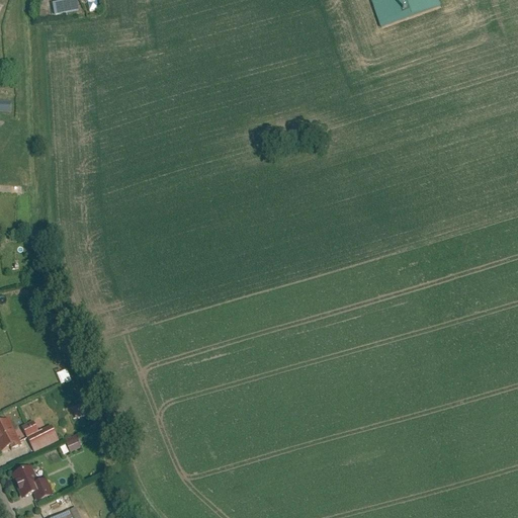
[(373,0),(384,29),(444,7),(441,0),(373,0)]
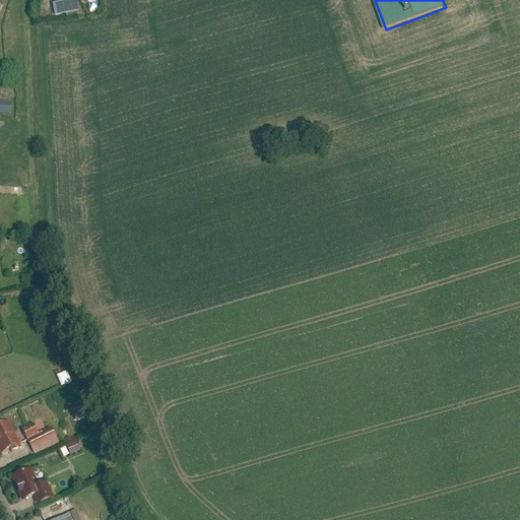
[(65,3),(55,4),(57,18),(67,16),(65,3)]
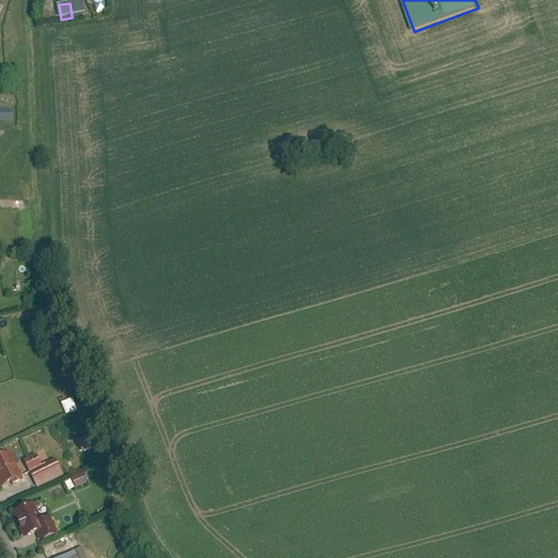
[(14,108),(0,108),(0,120),(14,121),(14,108)]
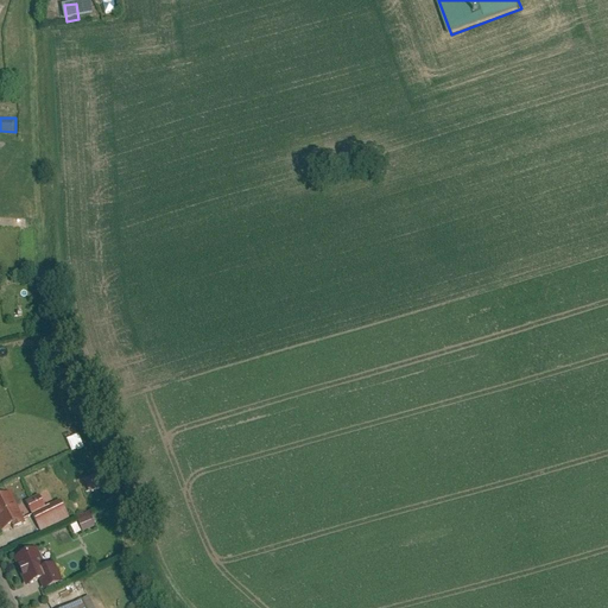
[(80,432),(69,438),(75,450),(86,444),(80,432)]
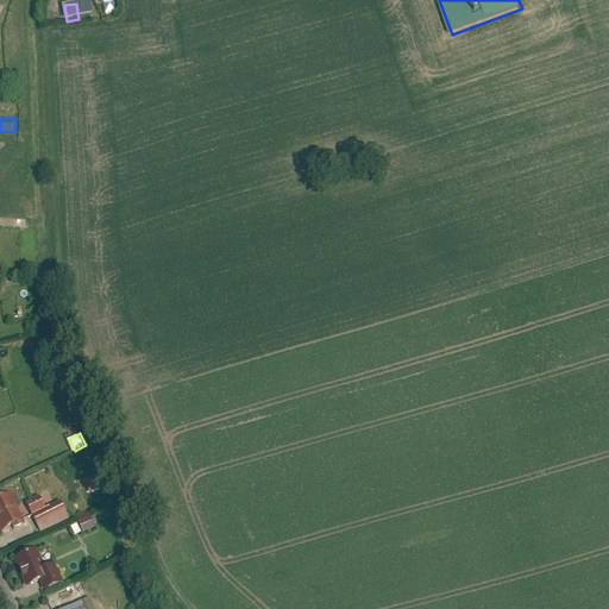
[(99,475),(88,479),(94,491),(105,487),(99,475)]
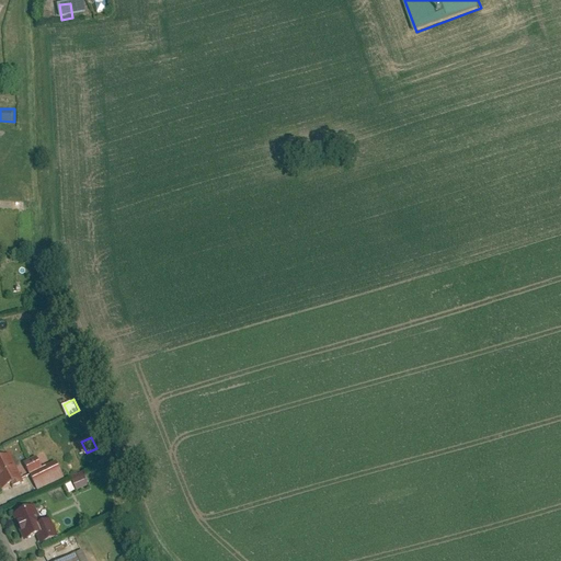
[(12,455),(0,459),(0,485),(2,490),(23,481),(12,455)]
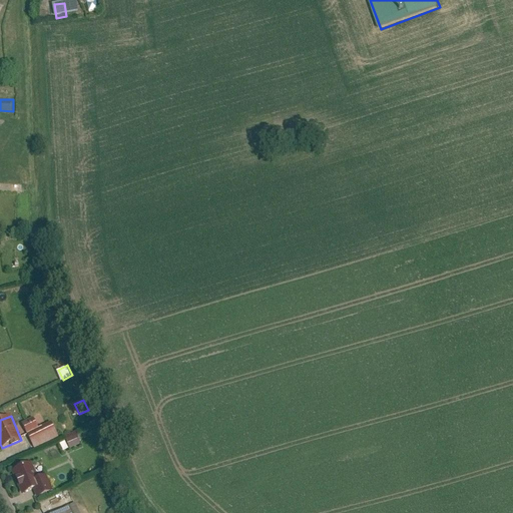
[(30,434),(41,429),(35,418),(24,423),(30,434)]
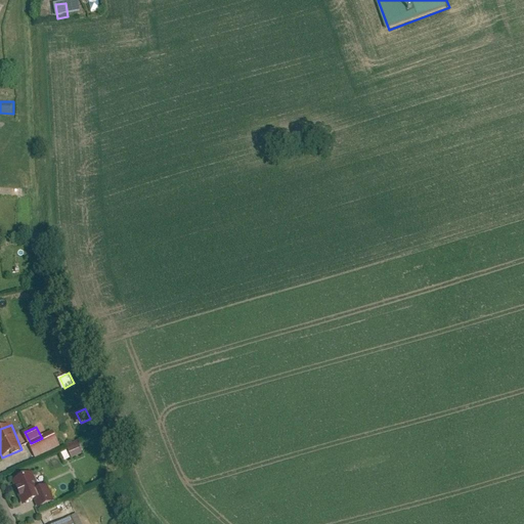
[(42,438),(31,443),(38,459),(61,447),(54,432),(42,438)]
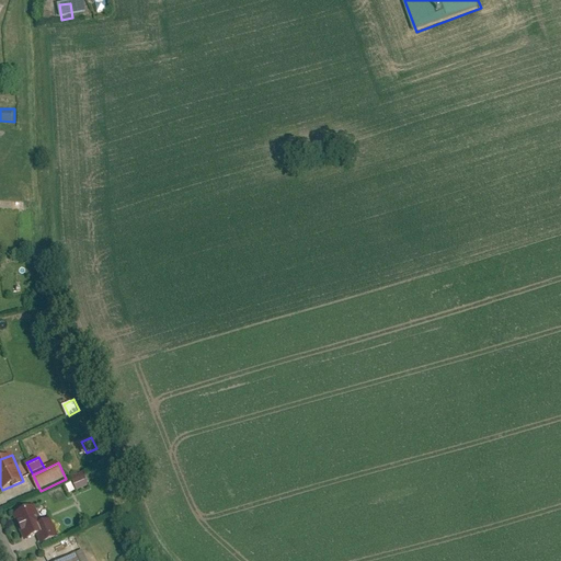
[(76,491),(89,484),(82,471),(69,477),(76,491)]
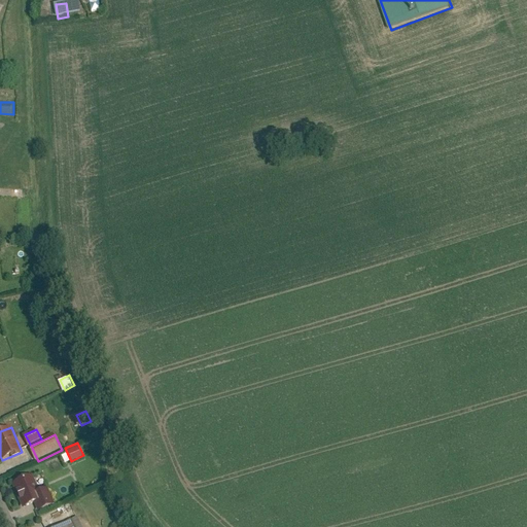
[(47,489),(41,492),(34,475),(14,483),(25,507),(36,502),(39,512),(55,504),(47,489)]
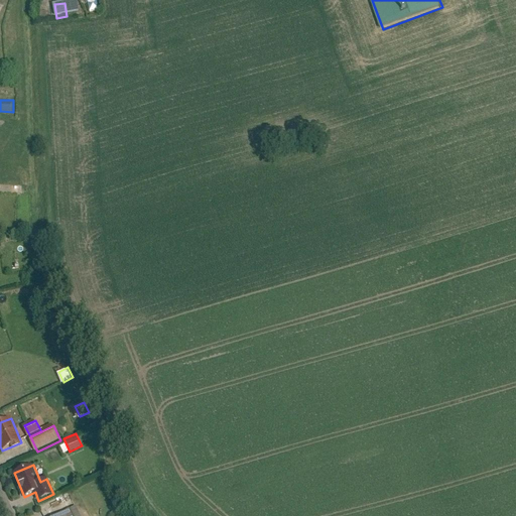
[(71,510),(73,515),(82,515),(78,507),(71,510)]
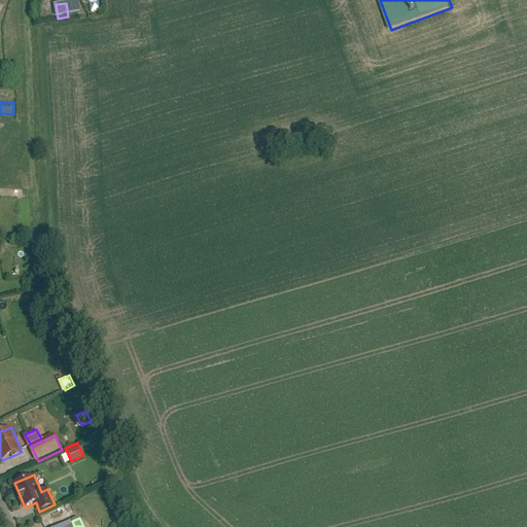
All buildings are outlined.
